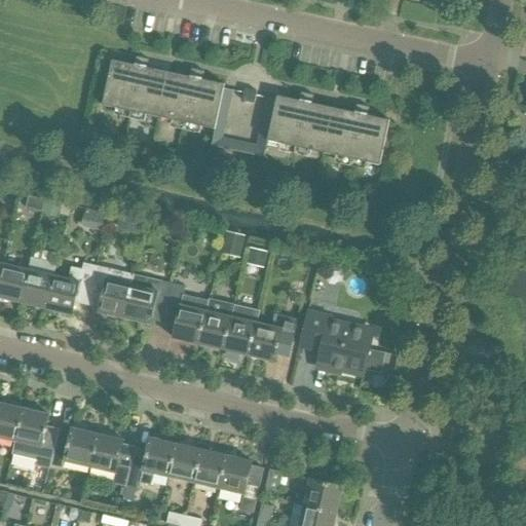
[(276,100),(256,96),(243,94),(224,88),(224,84),(202,80),(203,72),(192,69),(190,77),(147,68),(148,60),(137,58),(135,65),(112,61),(103,105),(215,129),(211,146),(264,157),(267,141),(380,165),(389,120),(367,115),(369,108),(357,105),(355,113),(311,104),(313,96),(301,92),(300,101),(277,96),(276,100)]
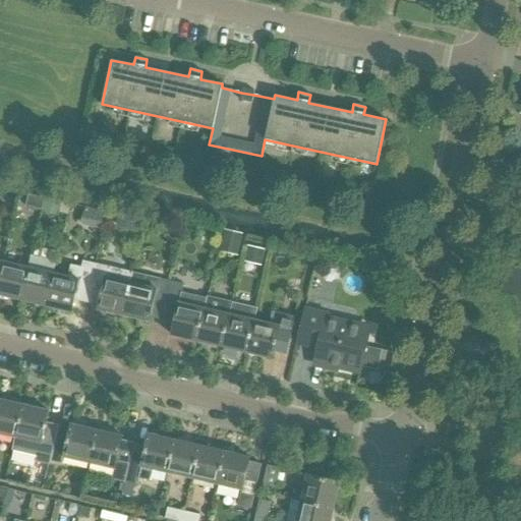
[(25,206),(41,209),(44,197),(27,193),(25,206)]
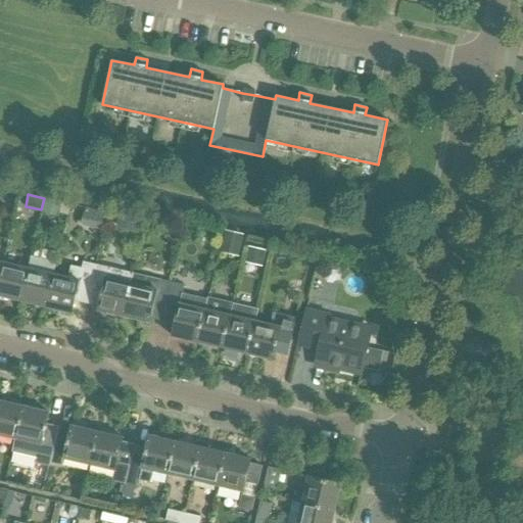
[(42,209),(59,214),(62,203),(45,199),(42,209)]
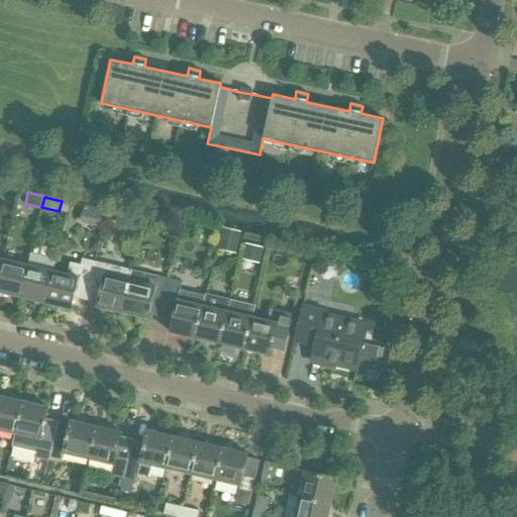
[(102,220),(104,209),(85,204),(83,216),(102,220)]
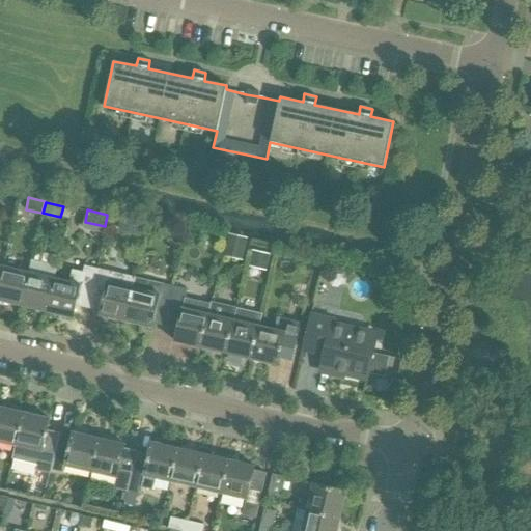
[(138,227),(141,228),(144,217),(127,213),(123,223),(138,227)]
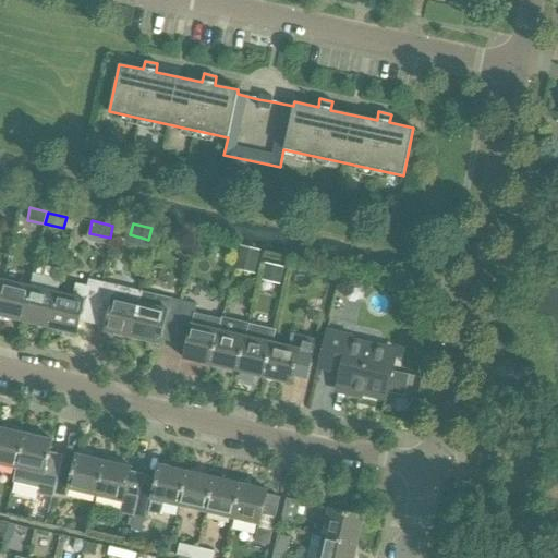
[(150,252),(154,241),(148,240),(145,239),(142,250),(150,252)]
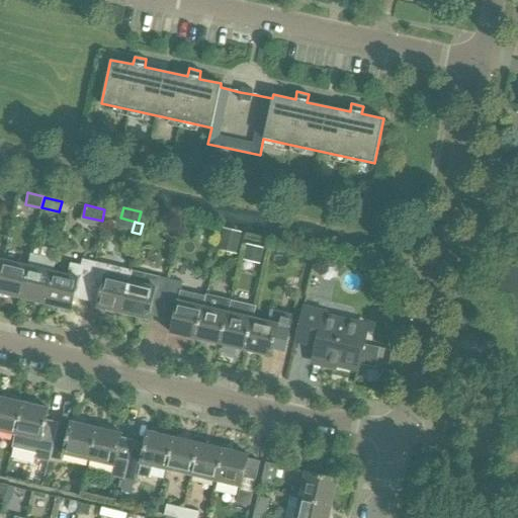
[(220,249),(231,252),(234,242),(238,243),(240,233),(224,230),(220,249)]
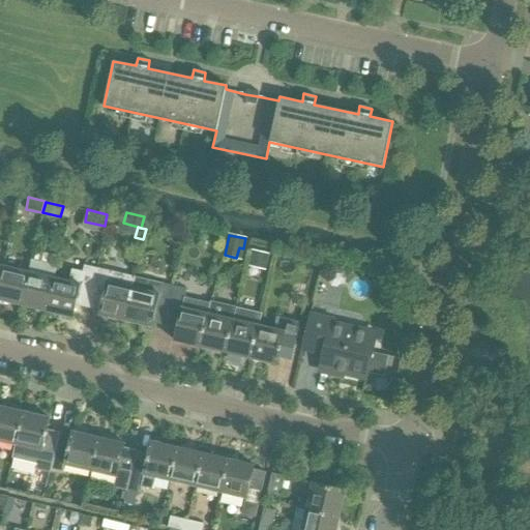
[(20,304),(45,311),(52,277),(54,277),(57,265),(31,260),(28,271),(27,271),(20,304)]
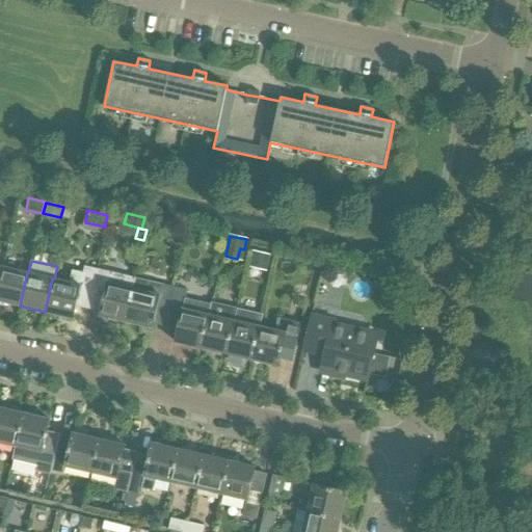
[(0,272),(0,301),(20,306),(27,272),(1,266),(0,272)]
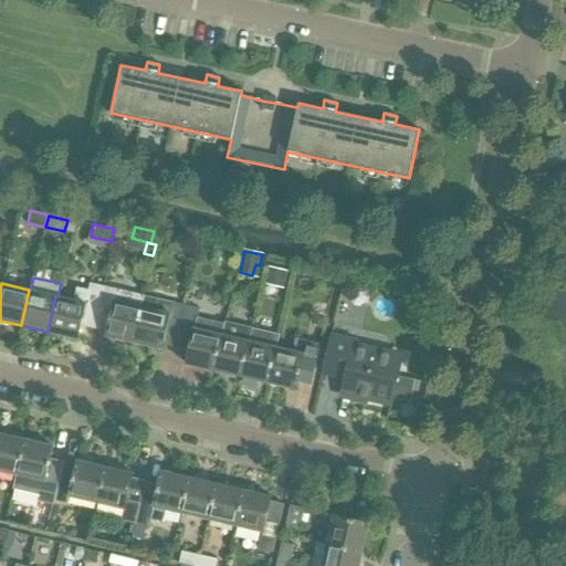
[(81,326),(92,328),(102,286),(90,283),(87,290),(76,287),(73,300),(58,296),(55,296),(48,332),(52,333),(51,335),(66,338),(66,336),(77,338),(81,326)]
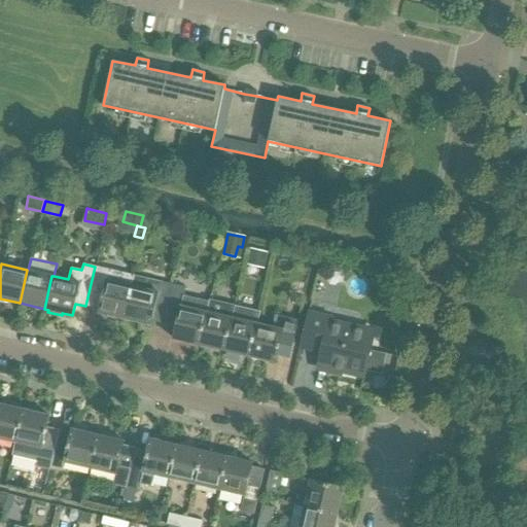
[(99,313),(123,318),(133,275),(95,267),(85,306),(100,309),(99,313)]
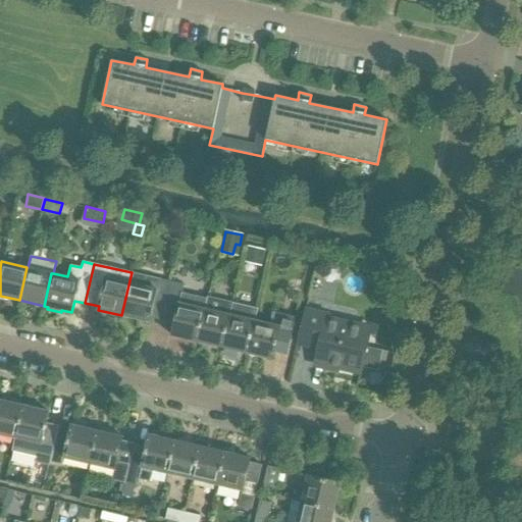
[(150,318),(161,320),(170,281),(132,272),(121,315),(149,322),(150,318)]
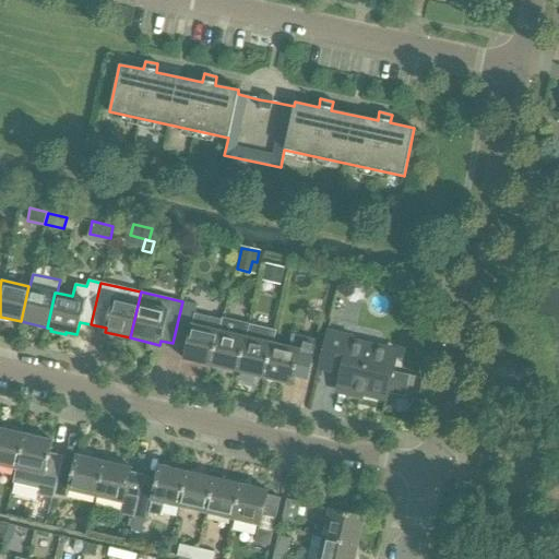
[(182,301),(173,343),(187,346),(183,359),(210,366),(218,331),(222,320),(194,314),(197,305),(182,301)]
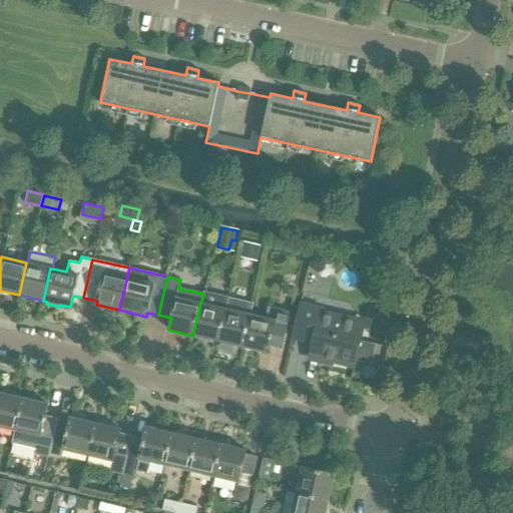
[(192,336),(216,341),(224,309),(226,310),(228,298),(203,292),(203,294),(200,304),(192,336)]
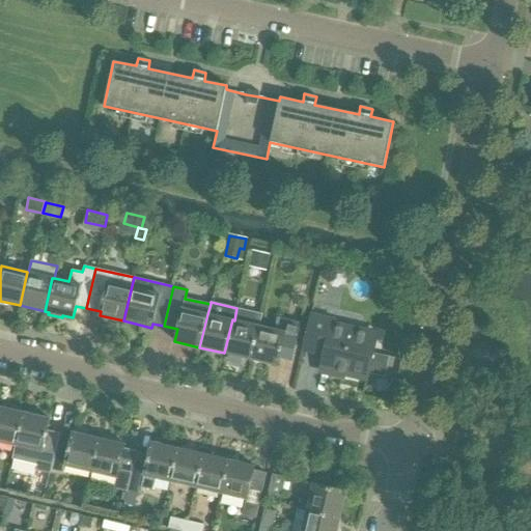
[(224,353),(250,359),(257,326),(259,326),(261,317),(251,315),(249,324),(234,320),(232,319),(224,353)]
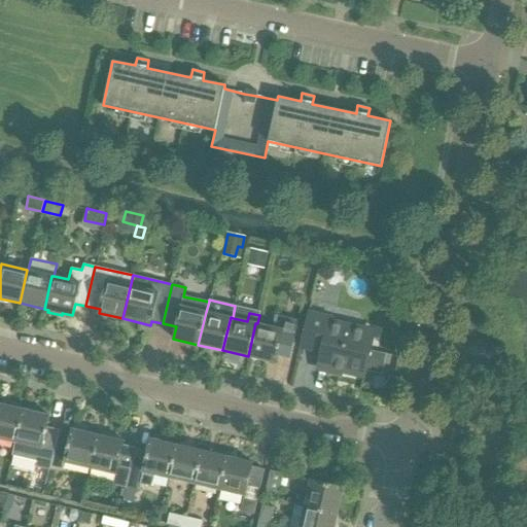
[(330,319),(308,314),(301,346),(321,351),(318,369),(334,372),(335,369),(347,372),(349,375),(355,376),(358,374),(364,375),(374,332),(365,330),(363,327),(355,325),(352,327),(329,322),(330,319)]
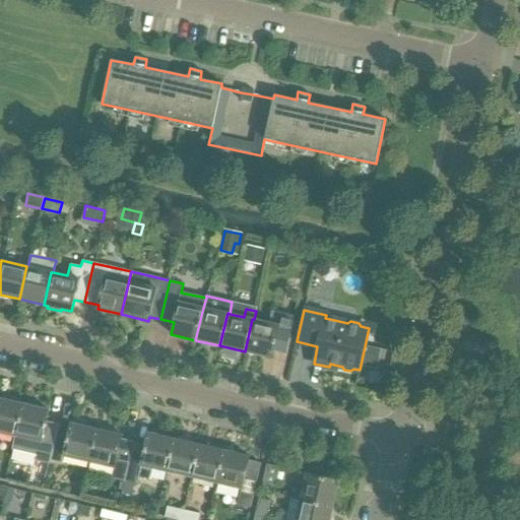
[(252,319),(245,351),(272,358),(274,349),(286,352),(295,316),(271,311),(269,323),(254,319),(252,319)]
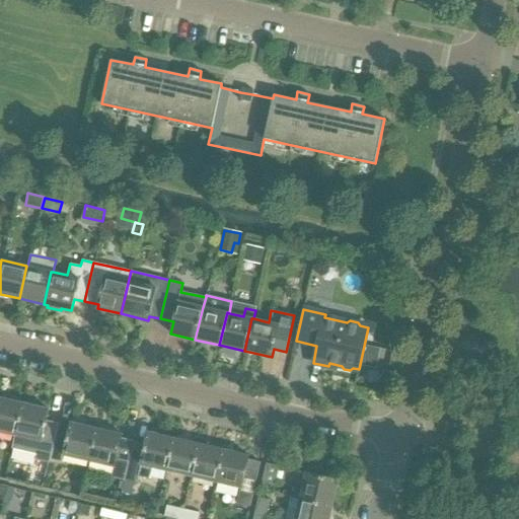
[(0,432),(14,435),(22,402),(0,397),(0,432)]
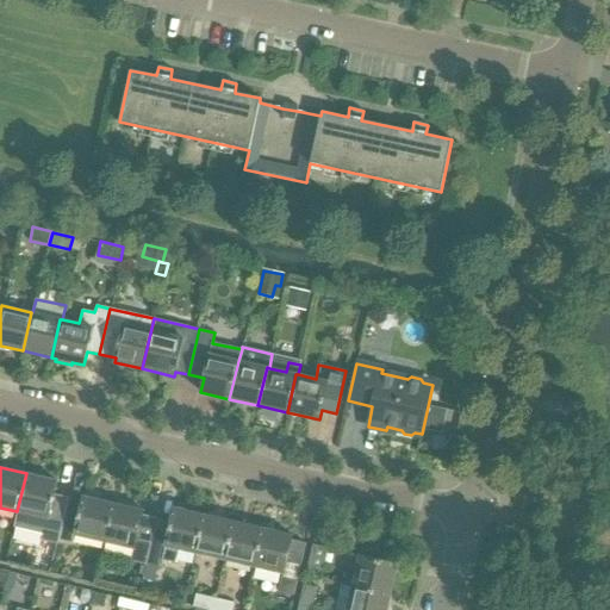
[(43,540),(56,543),(67,497),(54,495),(57,480),(26,473),(17,511),(18,511),(16,520),(45,527),(43,540)]
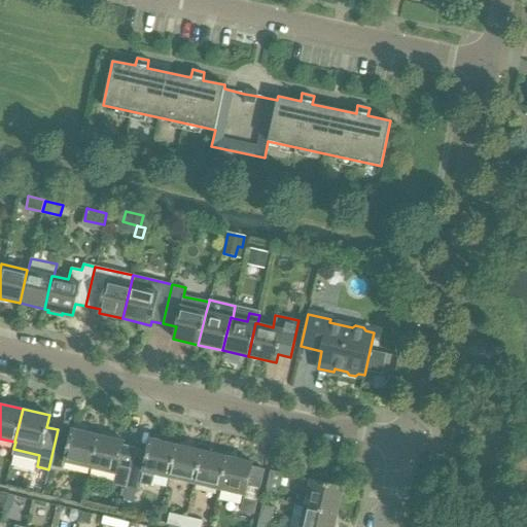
[(65,462),(90,467),(97,434),(72,429),(71,432),(58,429),(48,469),(62,472),(65,462)]
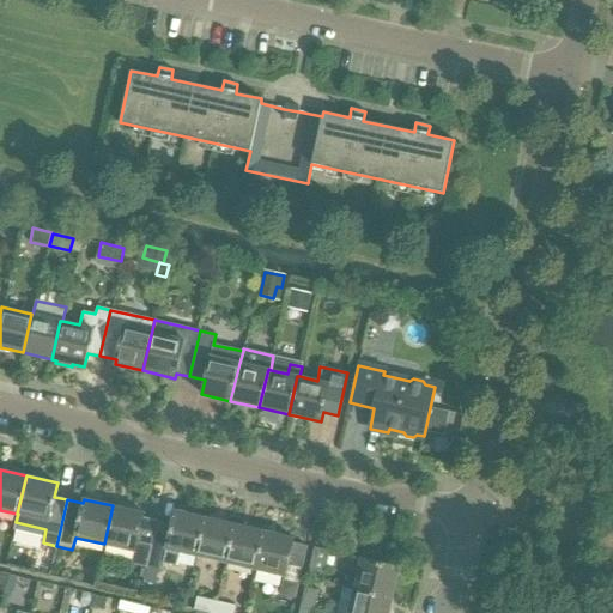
[(132,564),(146,566),(157,521),(143,517),(144,513),(113,505),(104,544),(134,551),(132,564)]
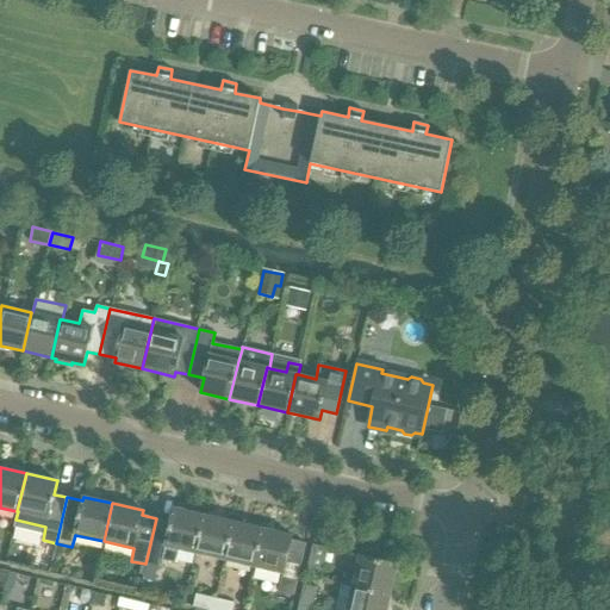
[(178,549),(195,553),(204,515),(174,508),(170,522),(156,518),(145,564),(160,567),(162,561),(174,564),(178,549)]
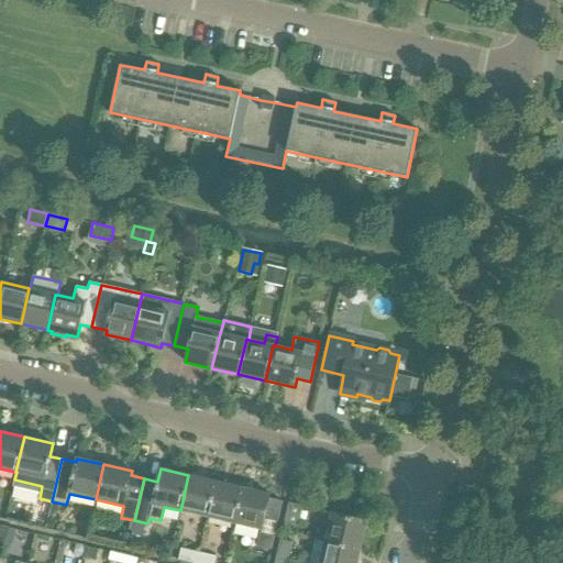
[(180,510),(207,517),(216,482),(188,475),(180,510)]
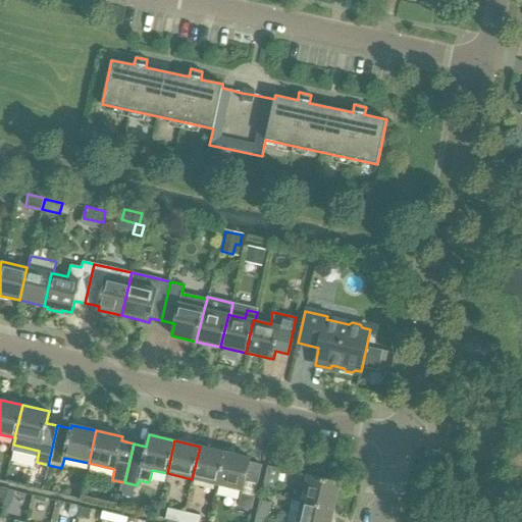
[(192,479),(216,484),(223,452),(200,447),(192,479)]
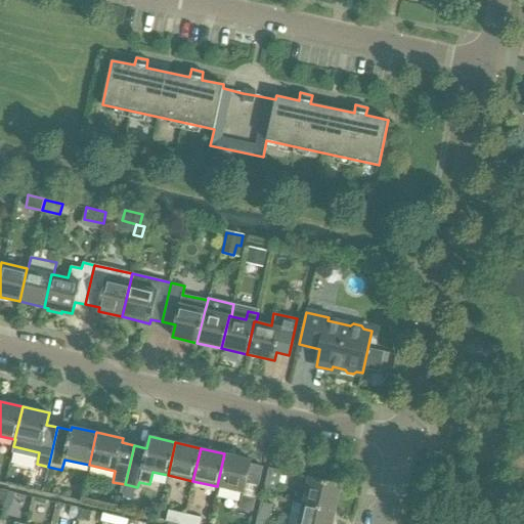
[(224,453),(217,486),(243,492),(238,509),(252,512),(263,467),(250,464),(251,460),(224,453)]
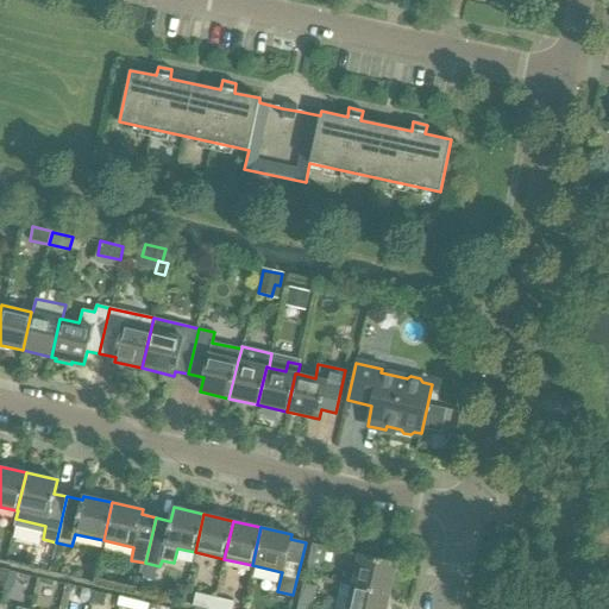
[(313,544),(306,573),(320,577),(327,547),(313,544)]
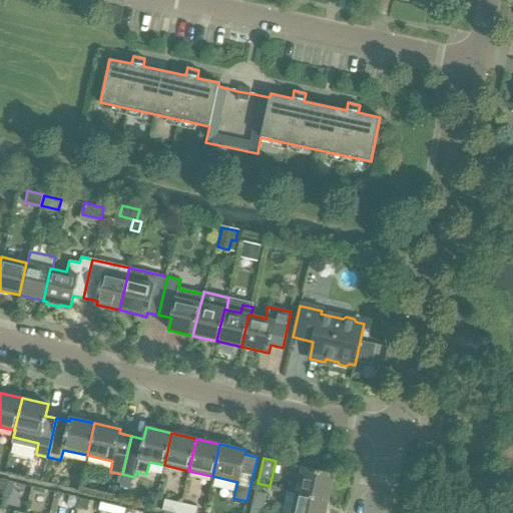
[(302,467),(296,494),(329,501),(335,475),(302,467)]
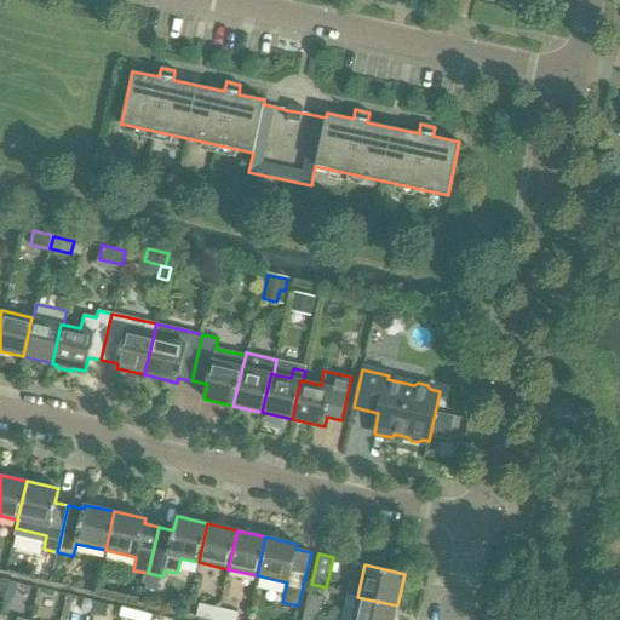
[(309,595),(304,614),(316,616),(321,597),(309,595)]
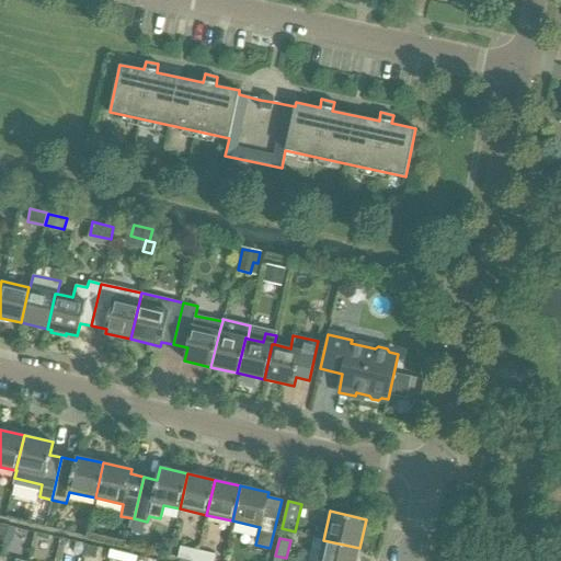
[(308,560),(355,560),(359,548),(323,540),(313,538),(308,560)]
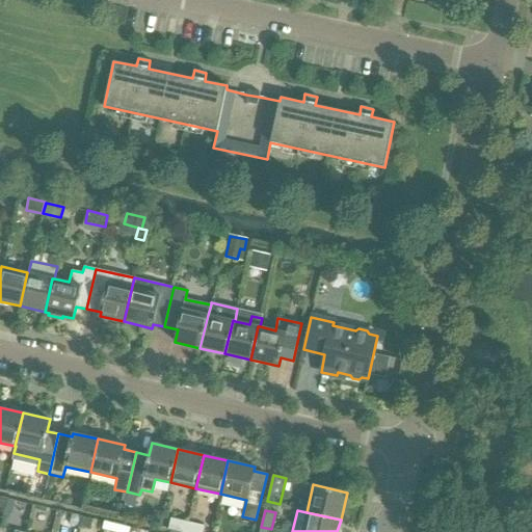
[(168,529),(181,531),(185,531),(188,522),(171,519),(168,529)]
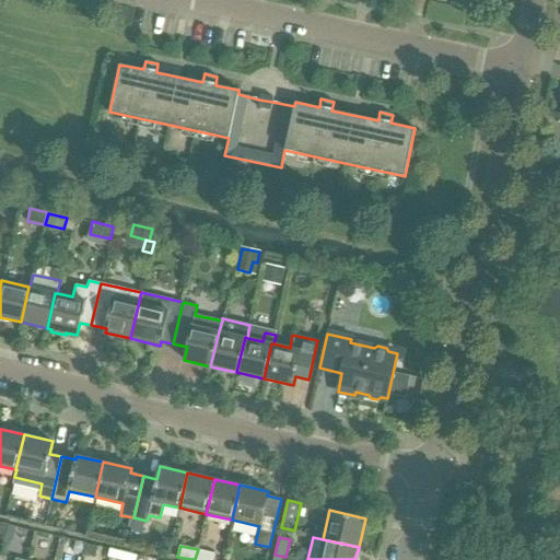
[(198,549),(195,559),(213,559),(214,553),(198,549)]
